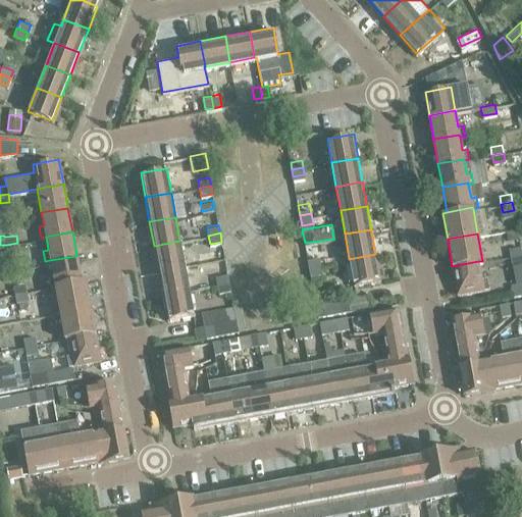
[(179,241),(154,246),(158,269),(185,264),(179,241)]
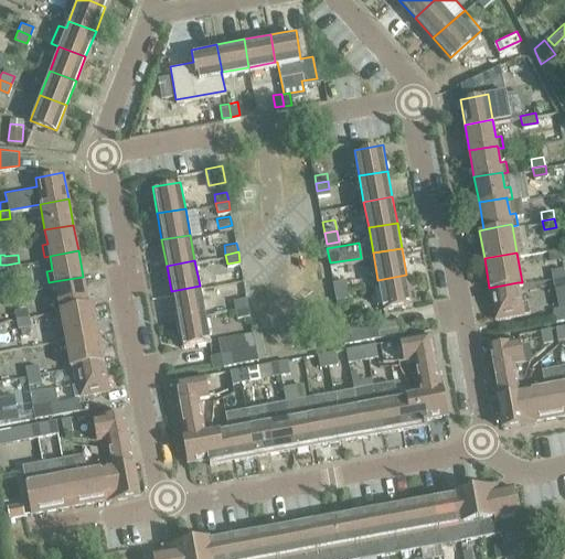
[(19,262),(7,265),(8,273),(20,271),(19,262)]
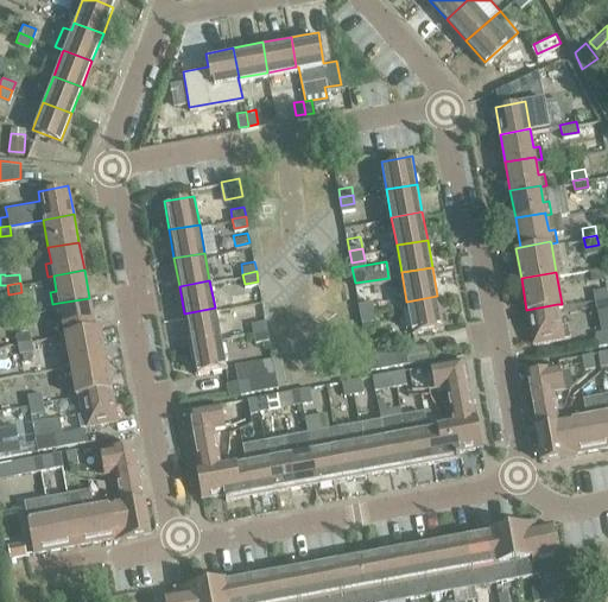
[(593,289),(594,298),(607,296),(606,285),(593,289)]
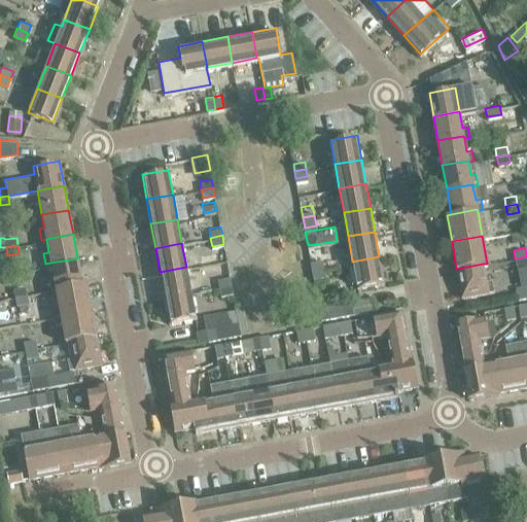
[(379,256),(352,262),(357,285),(383,281),(379,256)]
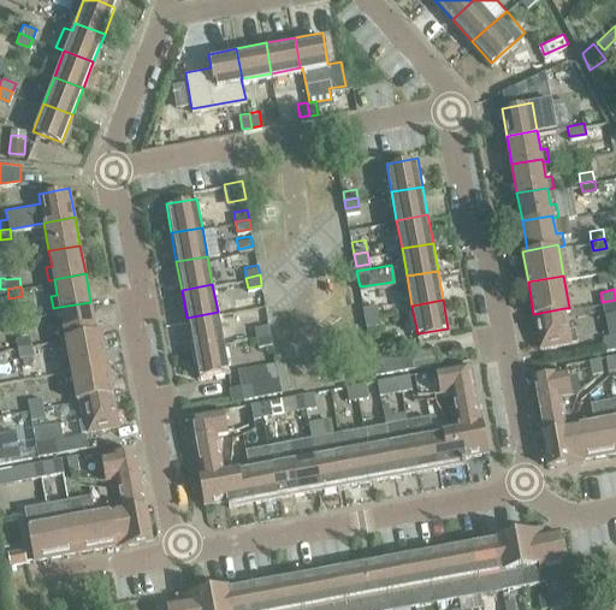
[(615,301),(615,300),(602,302),(604,312),(615,308),(615,301)]
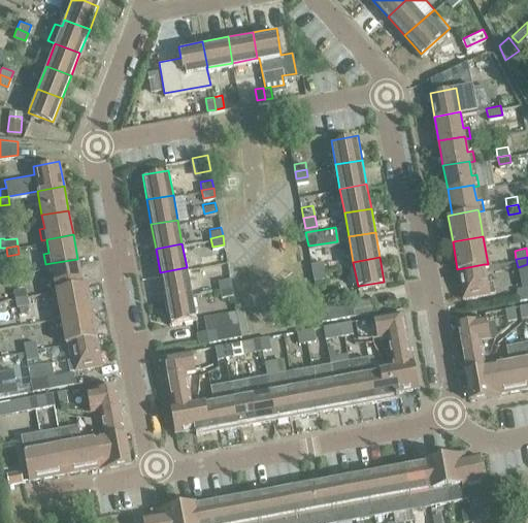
[(310,260),(311,268),(324,266),(322,258),(310,260)]
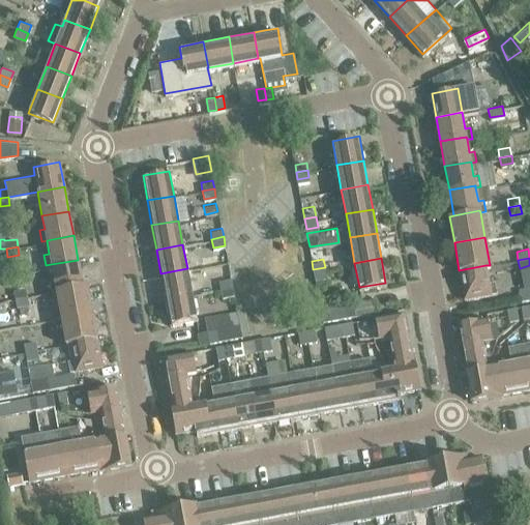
[(50,290),(55,289),(82,284),(78,260),(51,264),(53,278),(48,279),(50,290)]
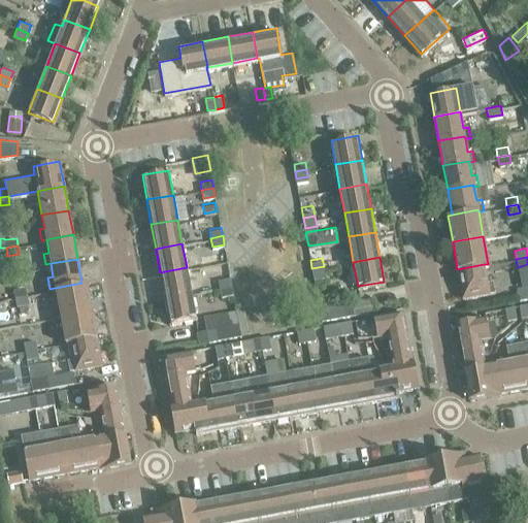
[(484,264),(457,269),(462,296),(494,290),(492,279),(487,280),(484,264)]
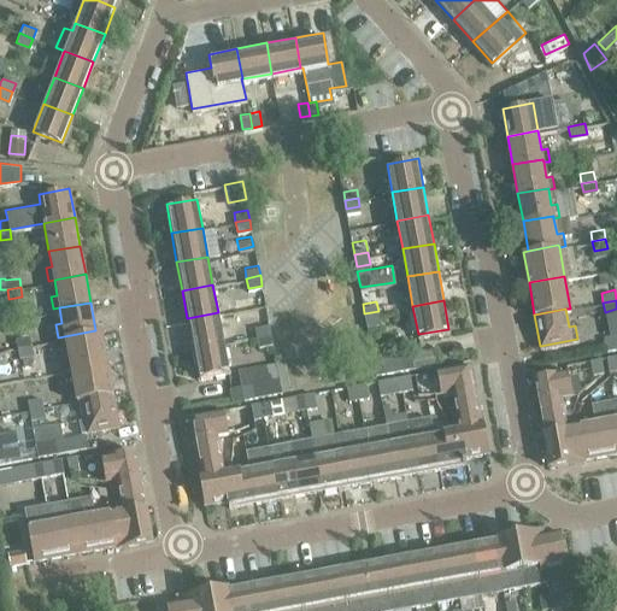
[(218,312),(187,318),(192,348),(223,342),(236,340),(230,310),(218,312)]
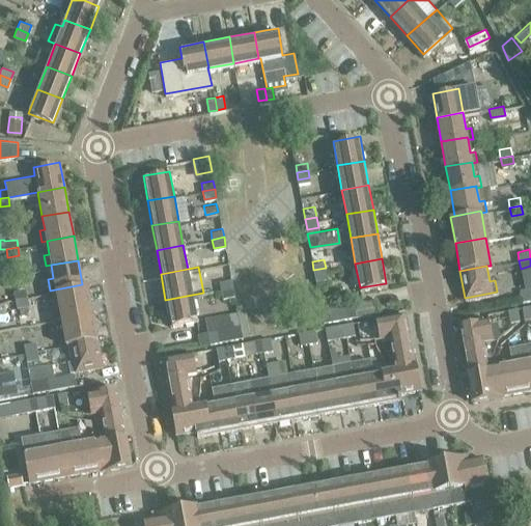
[(327,276),(326,268),(313,270),(315,278),(327,276)]
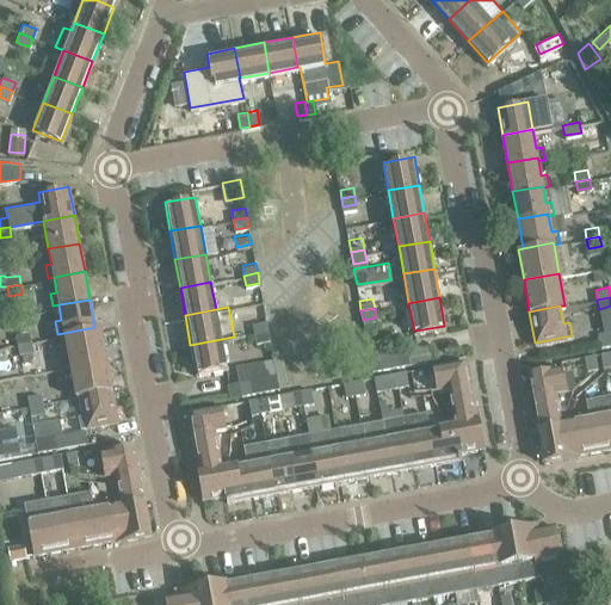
[(253,322),(254,332),(267,329),(266,320),(253,322)]
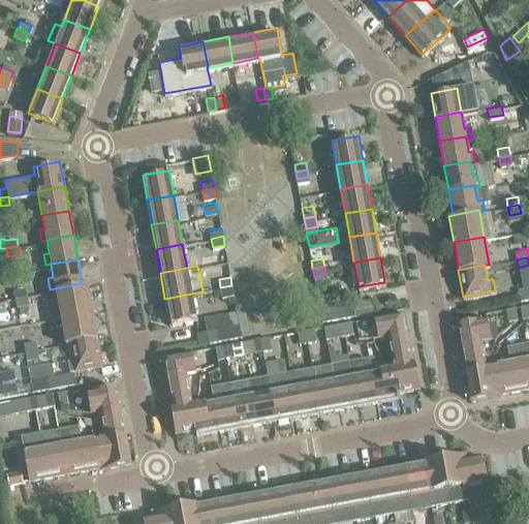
[(528,297),(528,277),(517,280),(520,299),(528,297)]
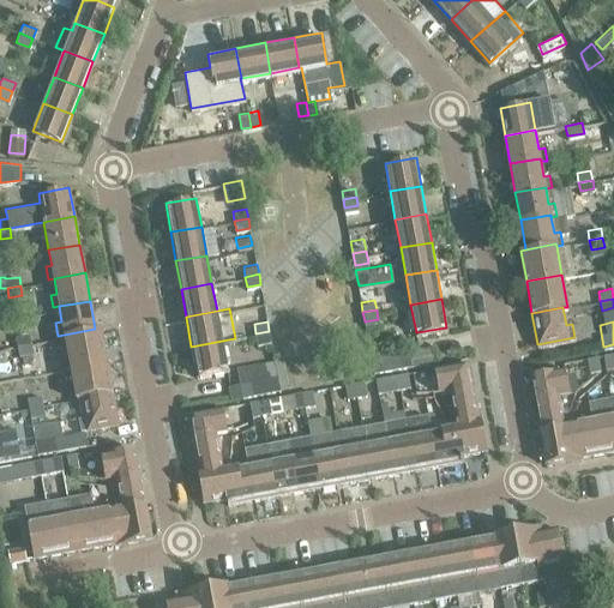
[(70,366),(106,359),(101,327),(95,329),(64,335),(67,355),(62,356),(65,368),(71,367),(70,366)]
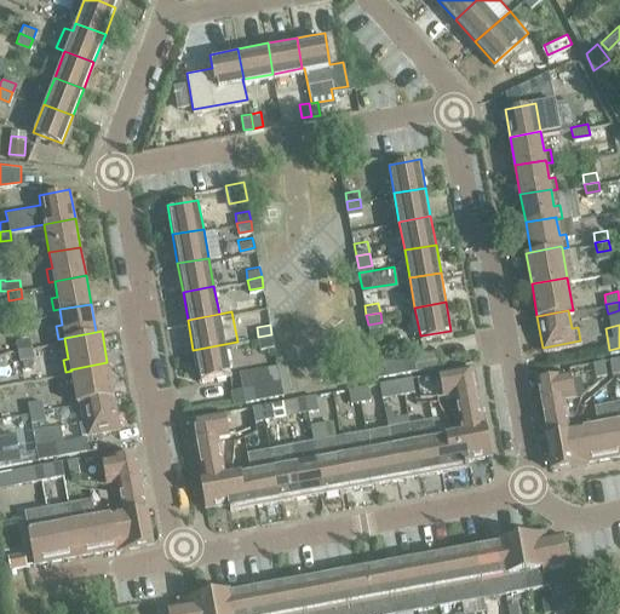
[(274,344),(271,334),(258,337),(259,346),(274,344)]
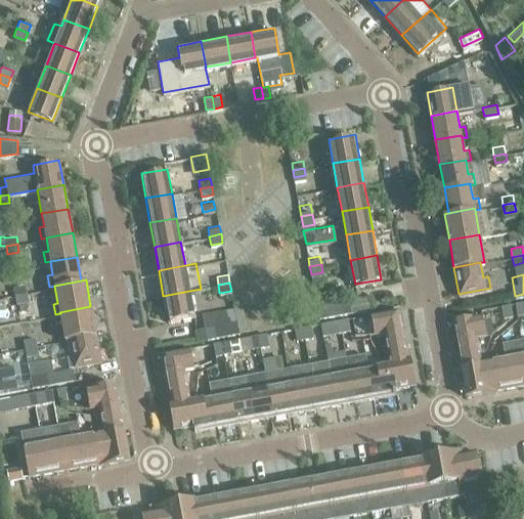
[(13,286),(14,294),(26,292),(25,285),(13,286)]
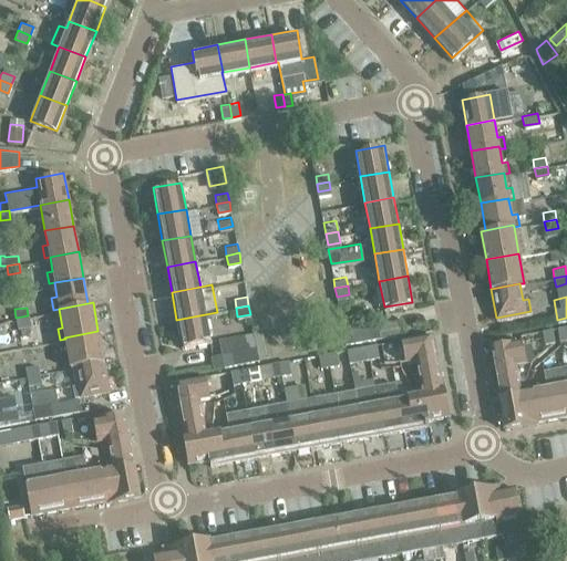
[(205,314),(176,320),(182,345),(209,340),(205,314)]
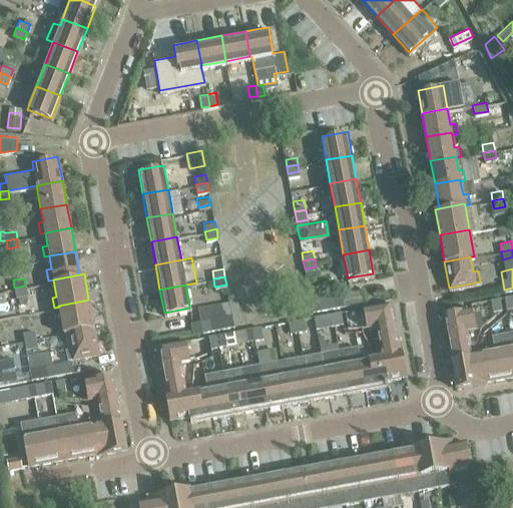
[(27,294),(25,286),(14,288),(16,296),(27,294)]
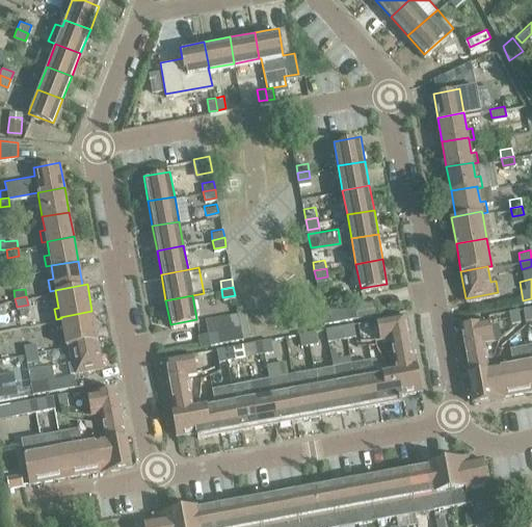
[(374,299),(353,302),(321,309),(323,320),(355,314),(376,311),(374,299)]
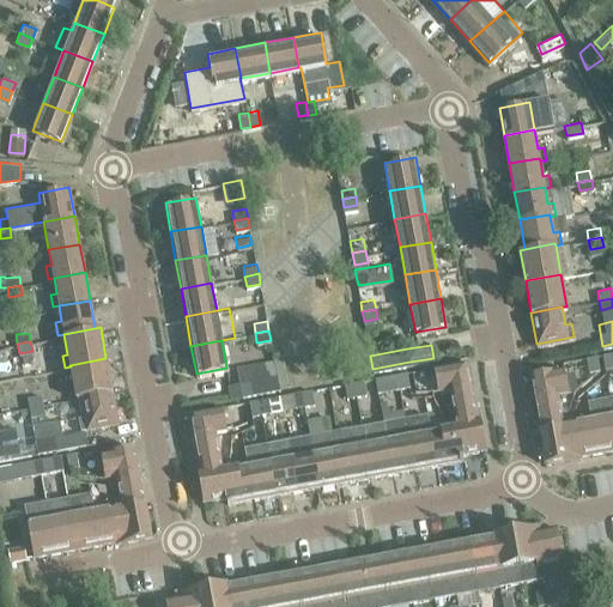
[(605,366),(612,364),(612,350),(601,352),(605,366)]
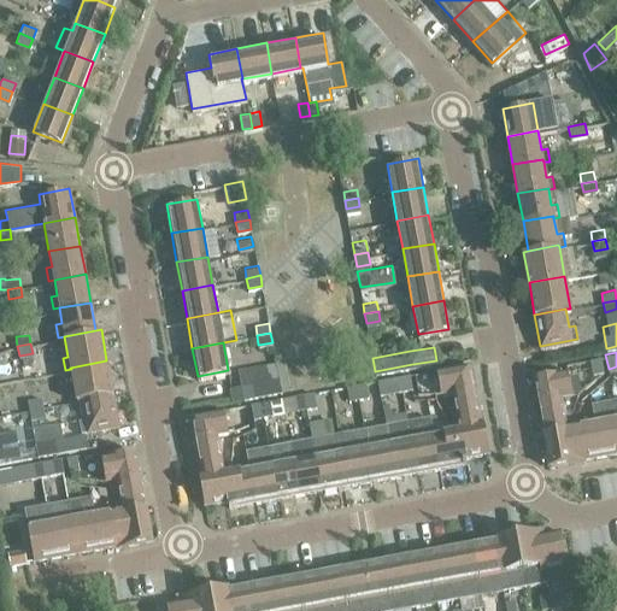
[(603,370),(600,356),(591,358),(593,371),(603,370)]
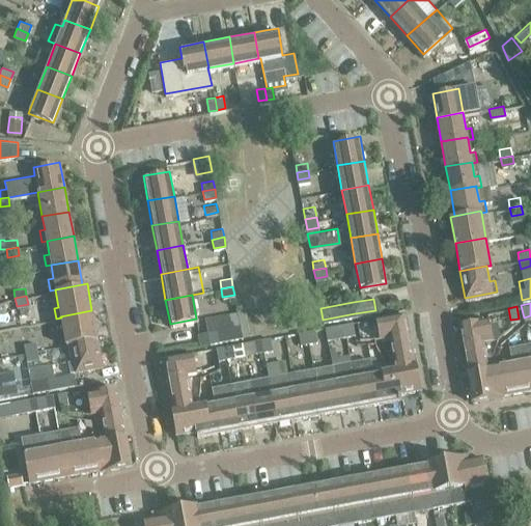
[(65,343),(70,342),(96,337),(91,310),(60,316),(61,317),(65,343)]
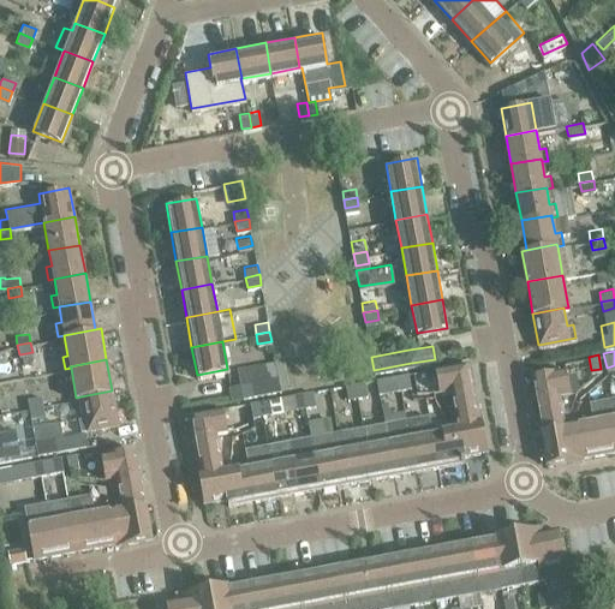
[(275,360),(237,368),(239,382),(249,380),(258,378),(268,377),(278,375),(275,360)]
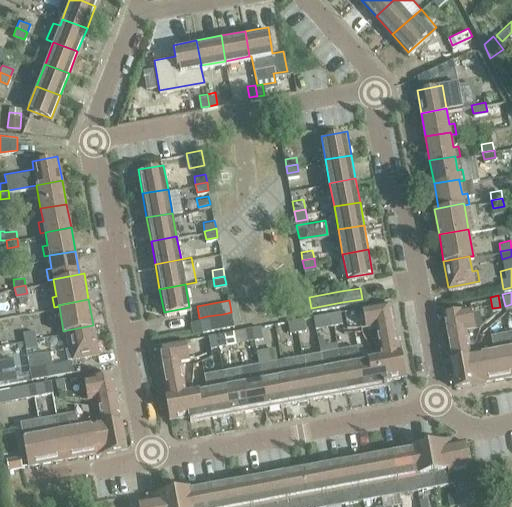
[(366,324),(374,323),(394,320),(390,300),(362,305),(366,324)]
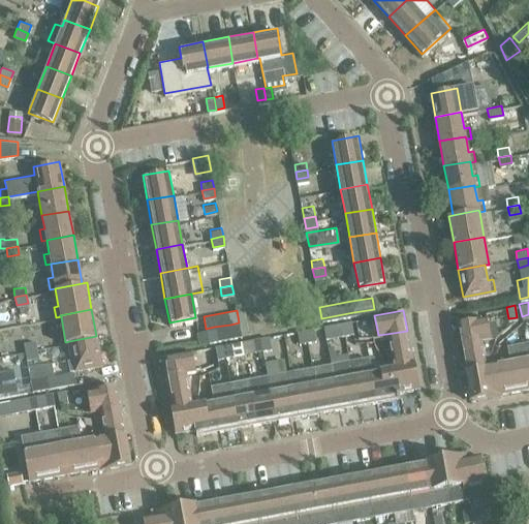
[(487,316),(458,321),(461,342),(480,338),(490,336),(487,316)]
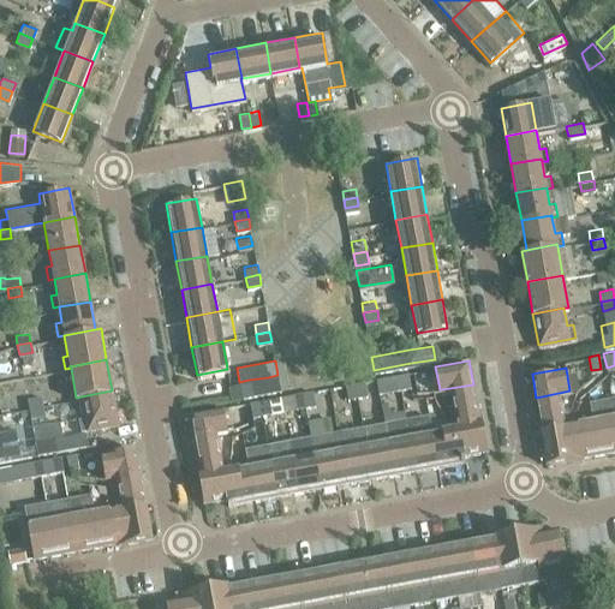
[(407,371),(398,372),(400,387),(410,384),(407,371)]
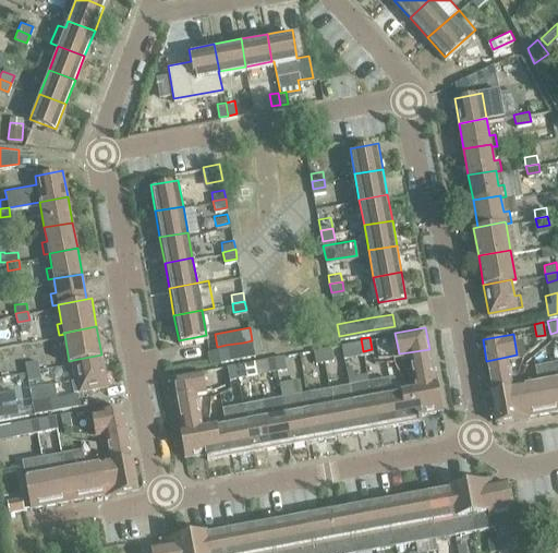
[(354,352),(363,351),(361,338),(352,340),(341,343),(343,355),(354,352)]
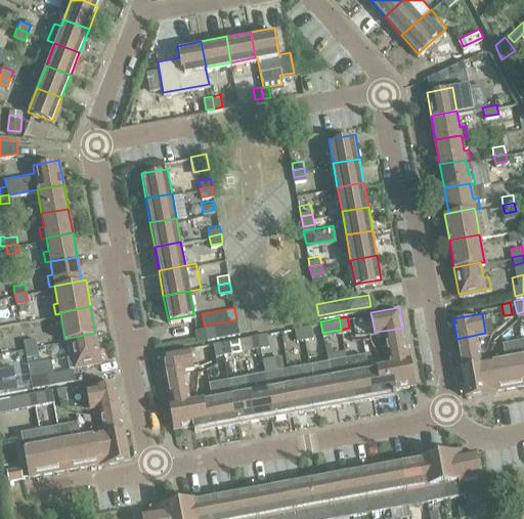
[(236,319),(228,321),(230,333),(238,332),(236,320),(236,319)]
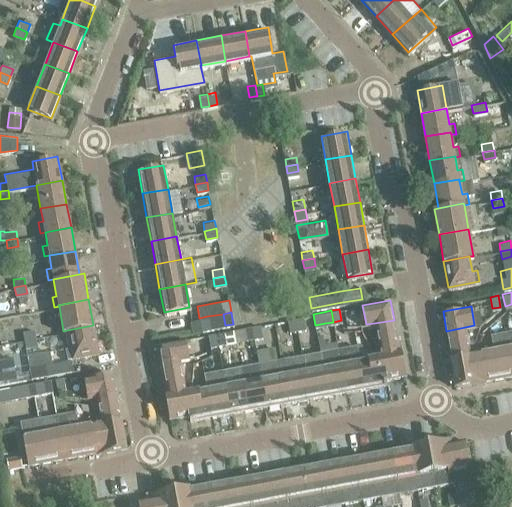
[(223,314),(215,315),(217,327),(225,325),(223,314)]
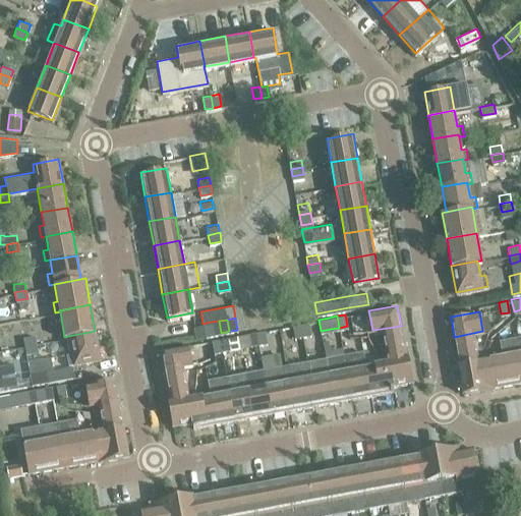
[(219,321),(211,322),(213,334),(221,333),(219,321)]
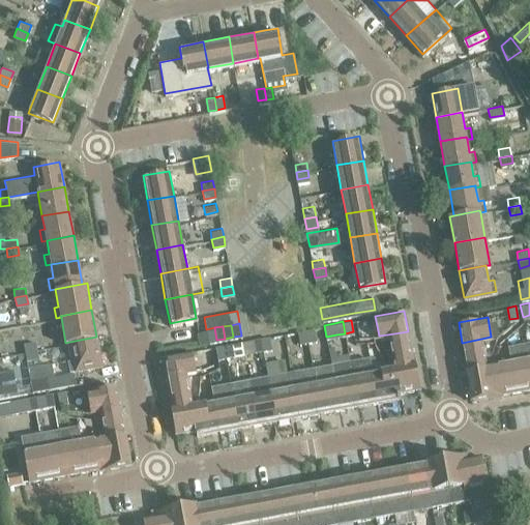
[(214,327),(206,329),(208,342),(216,340),(214,327)]
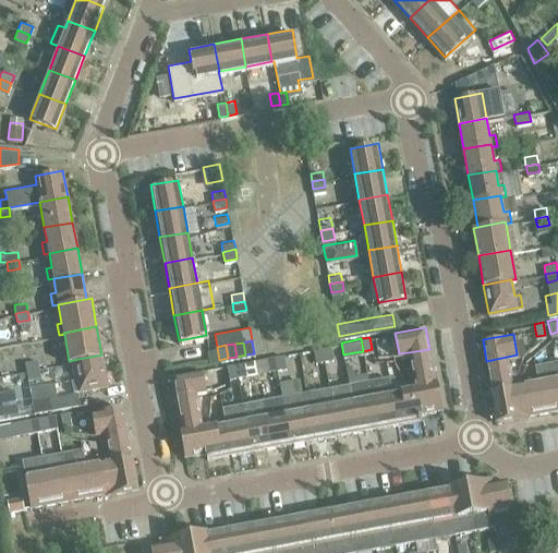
[(330,345),(322,346),(324,358),(332,357),(330,345)]
